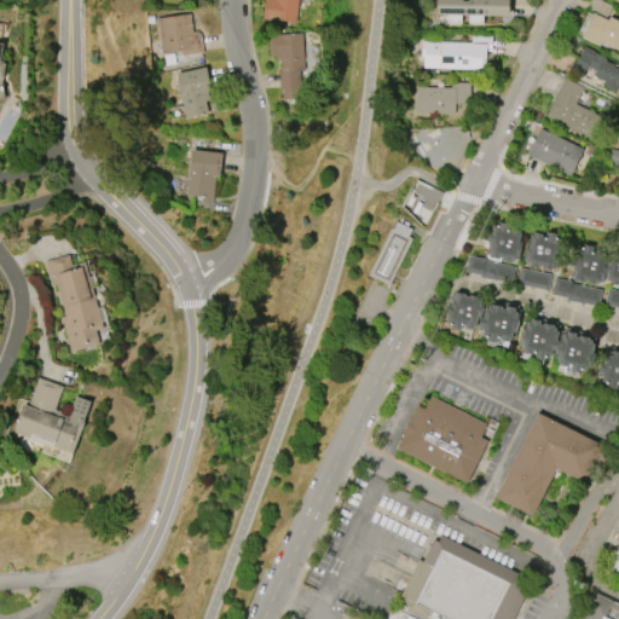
[(298,0),(296,22),(262,18),(264,0),(298,0)]
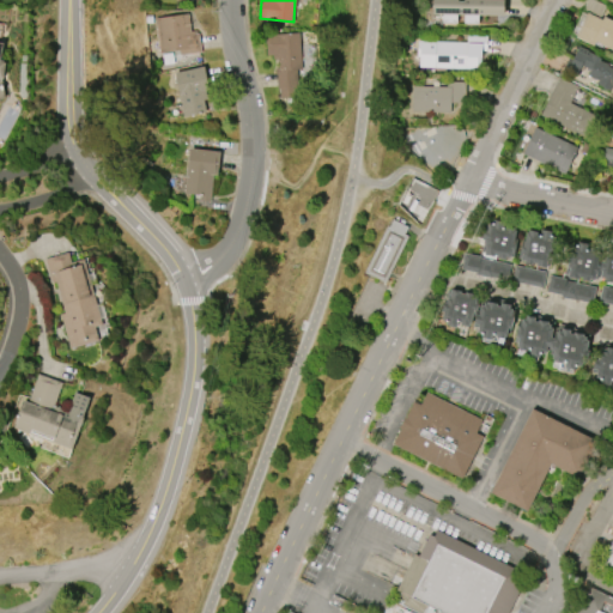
[(465,0),(505,0),(504,16),(432,13),(432,0),(459,0),(459,1),(465,1),(465,0)]
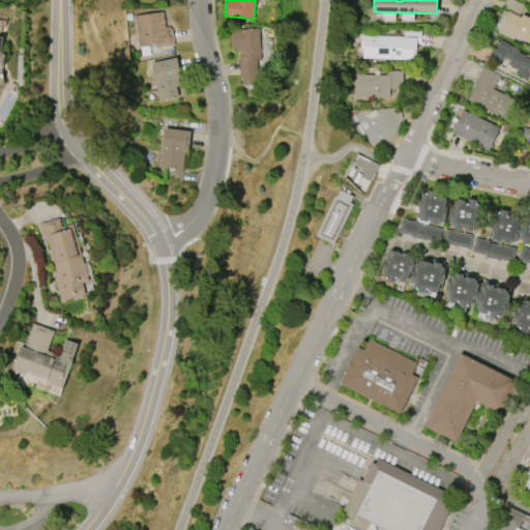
[(529,18),(529,43),(514,36),(513,39),(498,32),(499,31),(495,29),(508,0),(513,0),(523,4),(518,16),(521,18),(522,15),(529,18)]
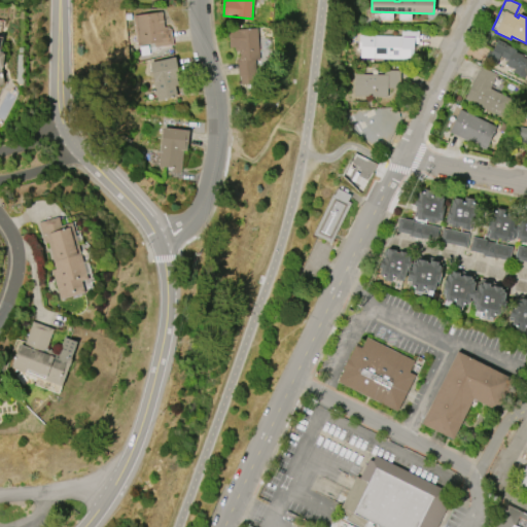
[(132,15),(162,11),(164,27),(168,26),(169,29),(171,29),(173,44),(154,47),(153,42),(136,44),(132,15)]
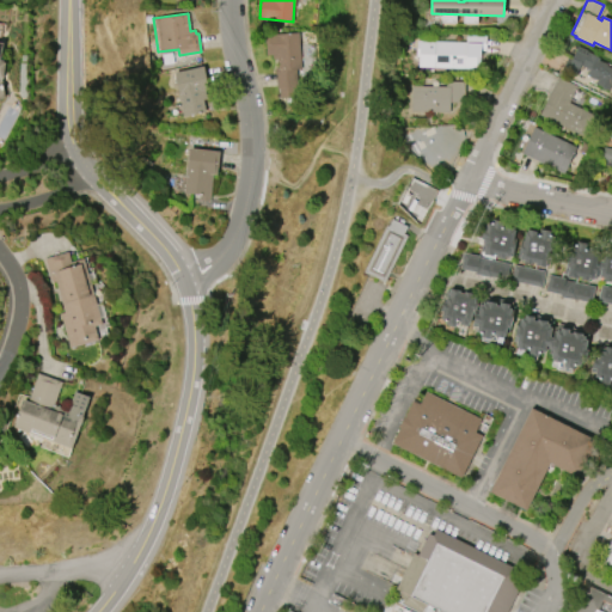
[(299,32),(303,69),(297,69),(299,97),(280,98),(279,89),(277,89),(275,68),(277,67),(277,59),(273,60),(271,55),(267,55),(264,36),(299,32)]
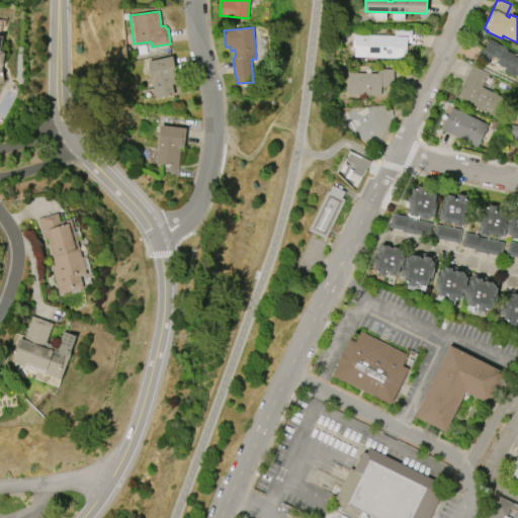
[(403,58),(353,57),(353,48),(352,48),(352,34),(394,35),(394,29),(412,30),(411,42),(407,42),(407,49),(404,49),(403,58)]
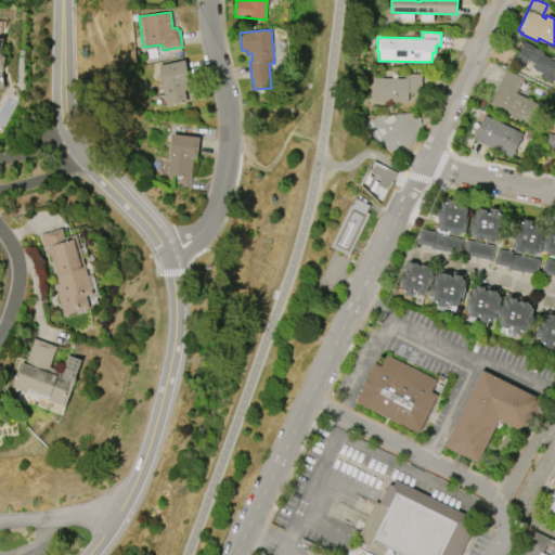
[(554,61),(554,77),(553,82),(540,76),(542,73),(532,68),(534,63),(527,60),(523,68),(510,63),(514,53),(519,54),(525,42),(532,46),(532,47),(544,52),(543,54),(549,57),(549,59),(554,61)]
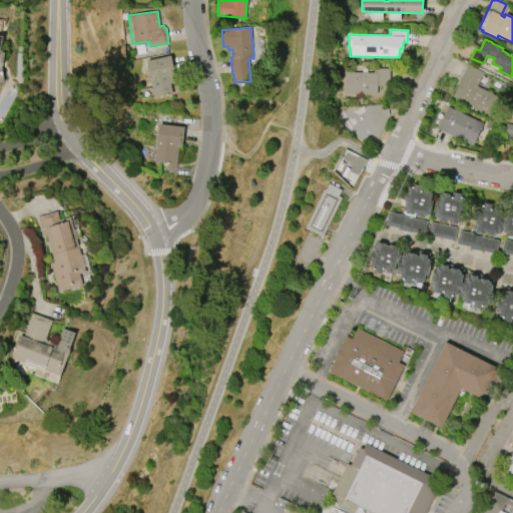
[(153,98),(145,61),(170,56),(174,75),(171,75),(173,83),(169,83),(171,94),(153,98)]
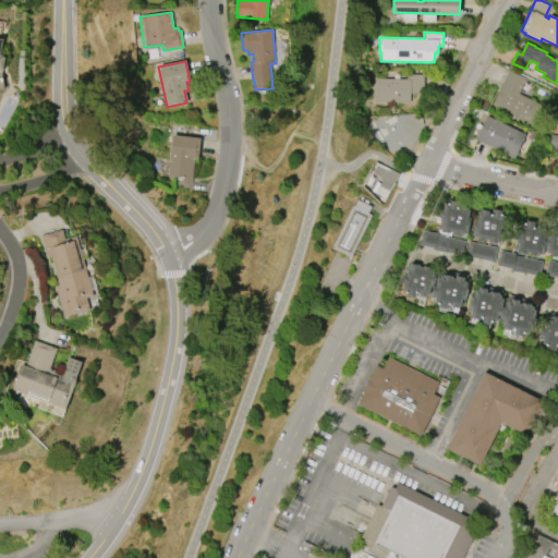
[(533,124),(492,105),(509,70),(525,79),(519,94),(543,105),(533,124)]
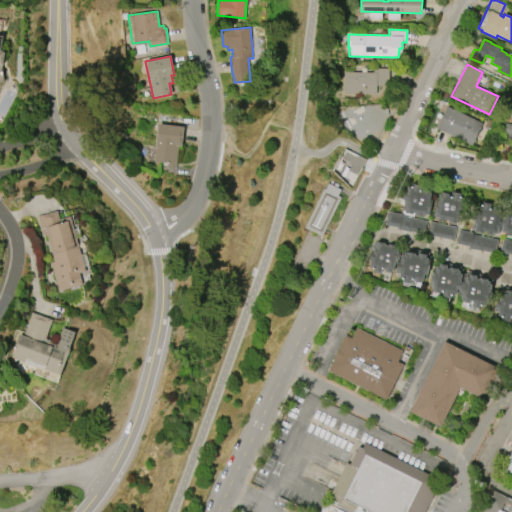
[(376,93),(344,92),(344,71),(373,72),(373,68),(388,68),(388,85),(376,85),(376,93)]
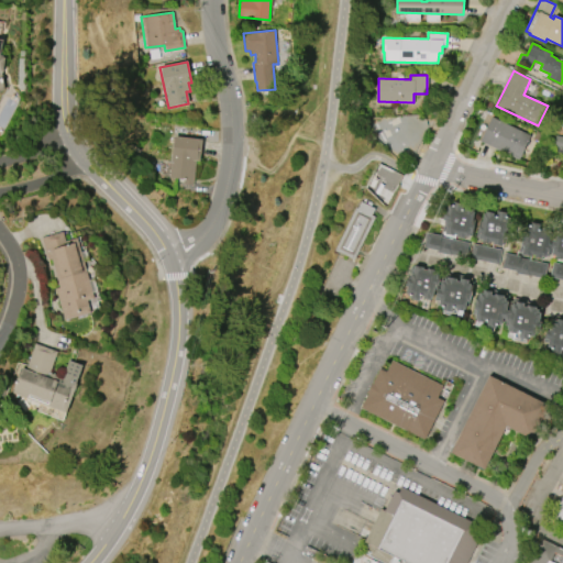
[(518,159),(481,141),(492,117),(530,136),(518,159)]
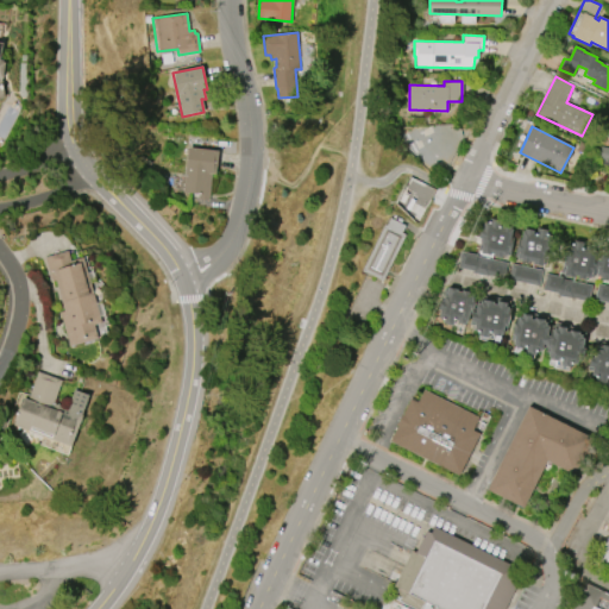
[(188,148),(218,151),(215,175),(212,174),(208,201),(196,200),(198,194),(182,192),(188,148)]
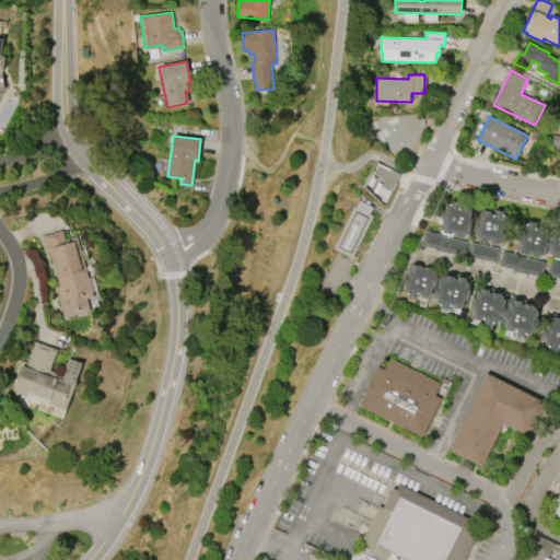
[(559,152),(550,151),(553,136),(559,136),(559,152)]
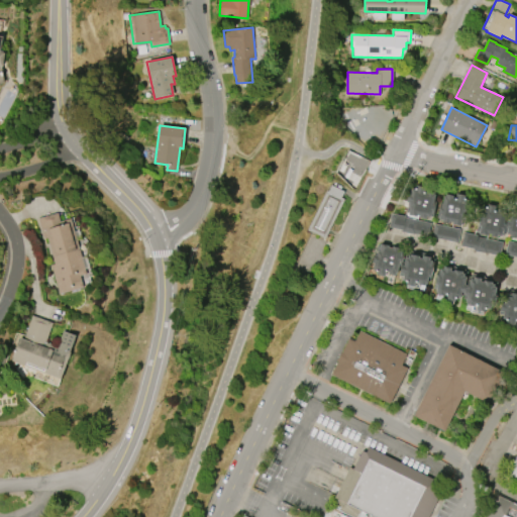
[(307,229),(326,191),(328,191),(331,185),(344,192),(341,198),(344,199),(325,238),(307,229)]
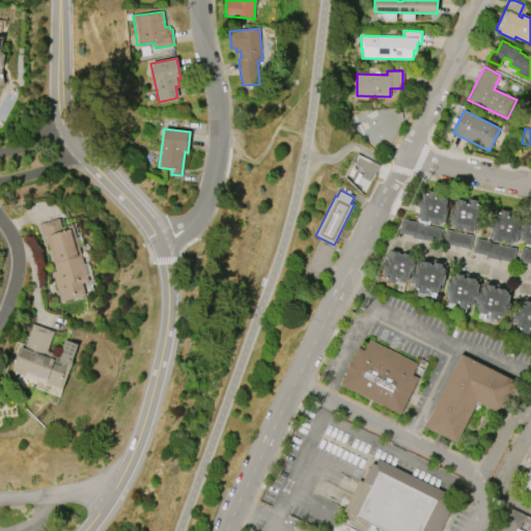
[(419,221),(420,219),(417,219),(419,208),(417,208),(419,200),(421,200),(422,194),(425,195),(426,191),(437,193),(436,198),(439,198),(440,195),(446,197),(445,200),(448,200),(445,212),(447,213),(445,224),(438,223),(438,225),(430,224),(431,222),(428,221),(427,223),(419,221)]
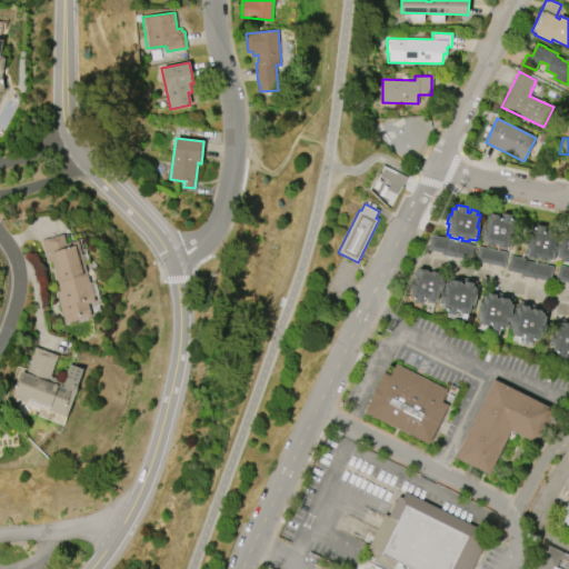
[(516,221),(512,241),(509,241),(507,249),(498,247),(498,245),(495,243),(493,246),(488,245),(488,242),(483,242),(483,239),(481,239),(485,222),(488,223),(489,217),(491,217),(491,215),(499,216),(499,218),(501,218),(502,213),(512,215),(511,220),(516,221)]
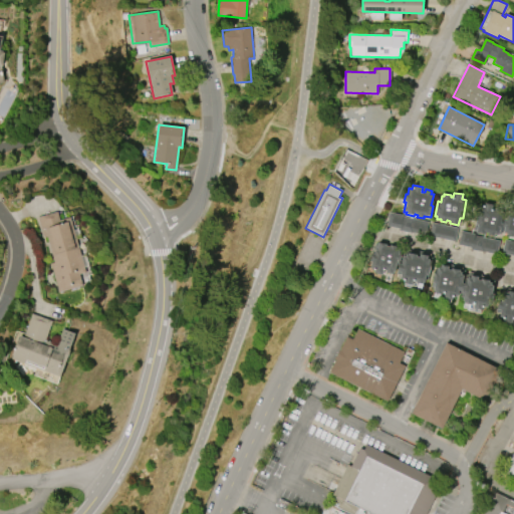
[(476,232),(478,225),(476,225),(477,220),(475,219),(476,212),(478,212),(479,206),(484,206),(484,203),(493,205),(492,210),(495,210),(495,208),(504,209),(501,224),(503,224),(504,220),(506,221),(508,211),(510,211),(511,207),(513,207),(513,235),(513,236),(507,235),(508,233),(501,232),(501,235),(494,233),(494,235),(489,234),(489,233),(485,232),(485,233),(476,232)]
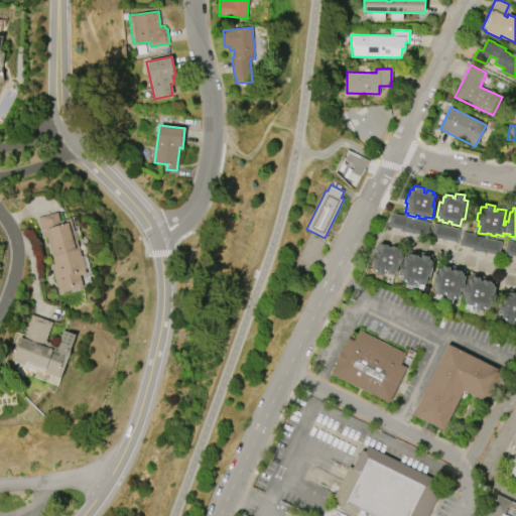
[(46,237),(43,238),(37,219),(57,213),(59,221),(72,218),(87,273),(81,275),(84,286),(58,293),(50,265),(53,264),(46,237)]
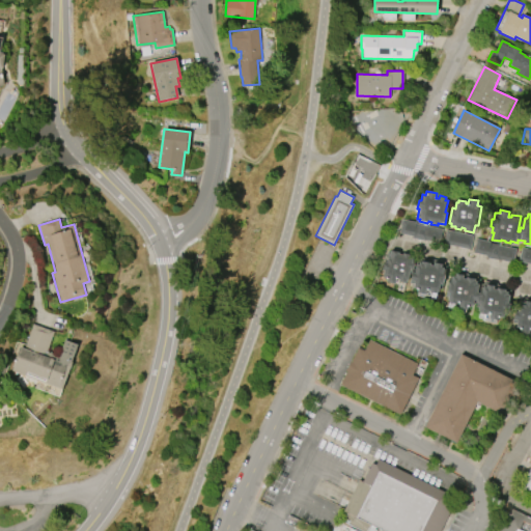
[(412,236),(399,233),(400,225),(398,225),(400,219),(415,222),(415,223),(441,229),(439,242),(425,240),(425,241),(412,238),(412,236)]
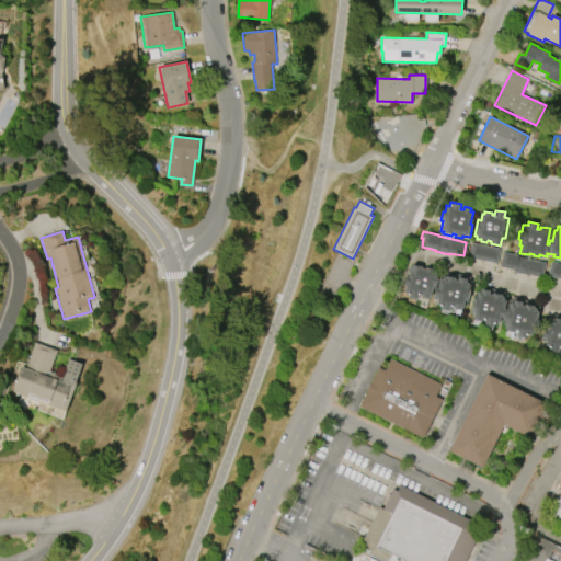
[(471,243),(500,249),(496,263),(468,258),(471,243)]
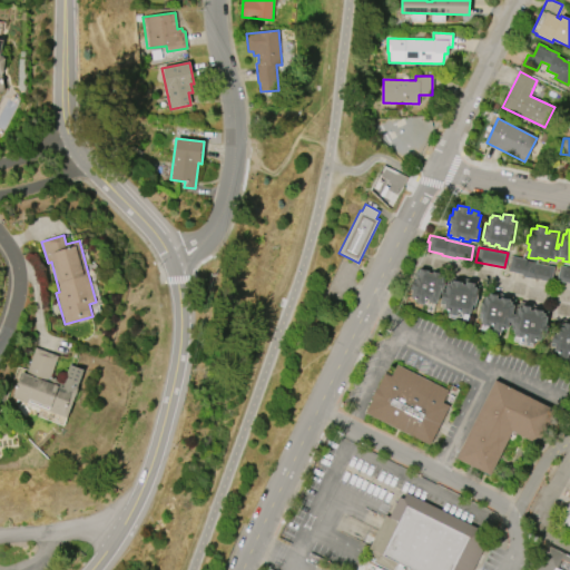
[(522,275),(508,272),(510,256),(527,259),(526,262),(553,267),(551,282),(537,278),(536,279),(521,276),(522,275)]
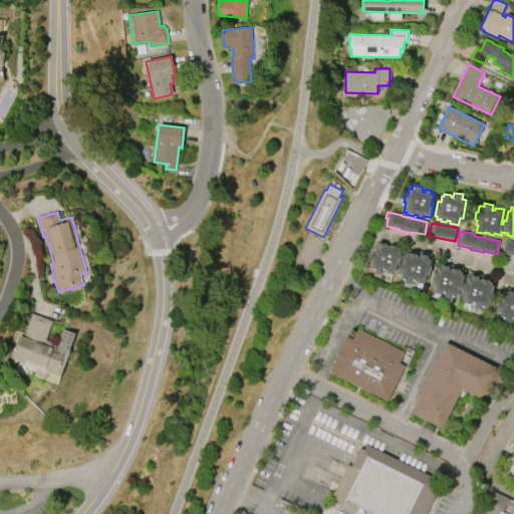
[(504,239),(513,241),(513,255),(502,253),(504,239)]
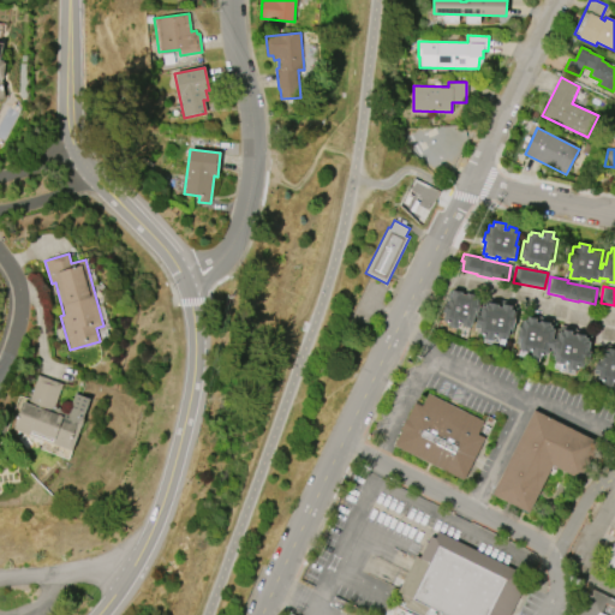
[(448,299),(451,299),(453,291),(463,292),(463,294),(467,296),(467,293),(473,294),(473,298),(477,298),(476,305),(478,306),(477,312),(475,311),(472,326),(470,326),(470,328),(461,327),(461,323),(459,323),(458,329),(447,327),(448,322),(443,321),(445,314),(443,312),(445,304),(448,304),(448,299)]
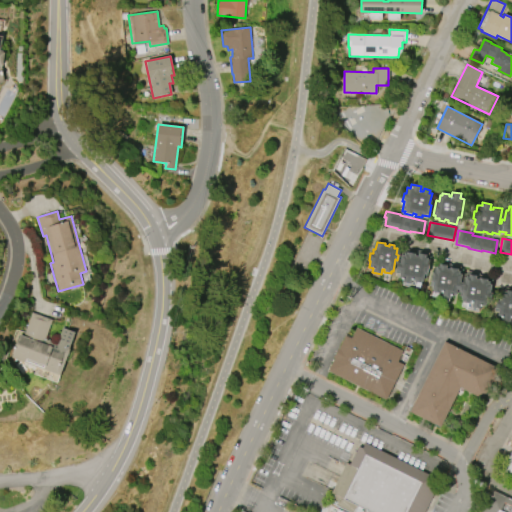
[(396,271),(398,263),(400,263),(402,256),(404,257),(405,254),(407,254),(408,252),(417,254),(416,256),(419,257),(420,254),(427,255),(426,258),(429,259),(427,265),(430,265),(428,275),(425,275),(424,282),(423,282),(422,284),(415,282),(415,281),(412,280),(411,284),(403,282),(403,279),(399,278),(400,271),(396,271)]
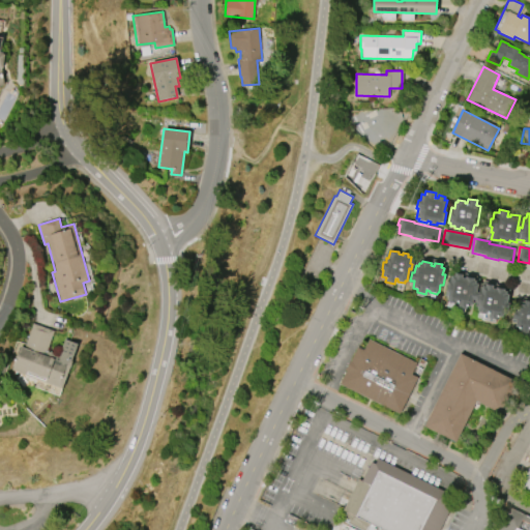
[(446,292),(449,282),(451,282),(452,276),(454,276),(455,273),(463,275),(463,278),(466,278),(466,276),(475,278),(474,281),(476,282),(476,284),(479,284),(477,292),(481,293),(483,287),(486,288),(487,285),(494,286),(493,289),(496,290),(496,288),(505,290),(504,292),(507,292),(506,295),(509,295),(507,303),(510,303),(508,312),(504,311),(502,317),(498,316),(497,320),(489,318),(490,314),(487,314),(486,315),(479,313),(479,311),(478,311),(480,303),(477,302),(477,301),(473,300),(472,306),(468,305),(467,310),(459,307),(459,303),(455,302),(455,303),(448,302),(449,300),(448,300),(449,293),(446,292)]
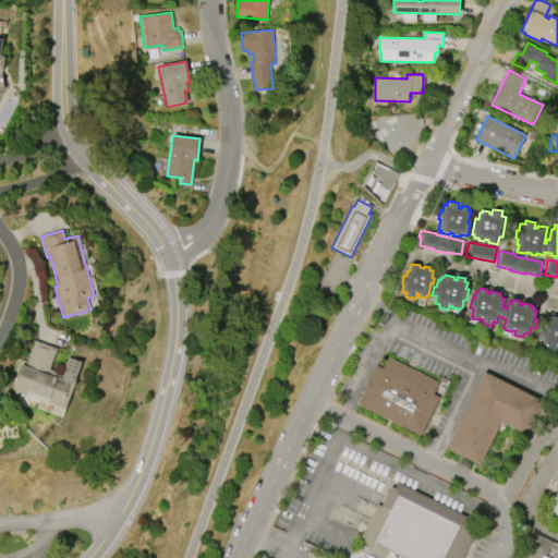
[(540,336),(541,328),(543,328),(544,320),(547,320),(548,318),(552,318),(552,316),(557,317),(557,346),(556,351),(546,349),(547,346),(543,344),(544,337),(540,336)]
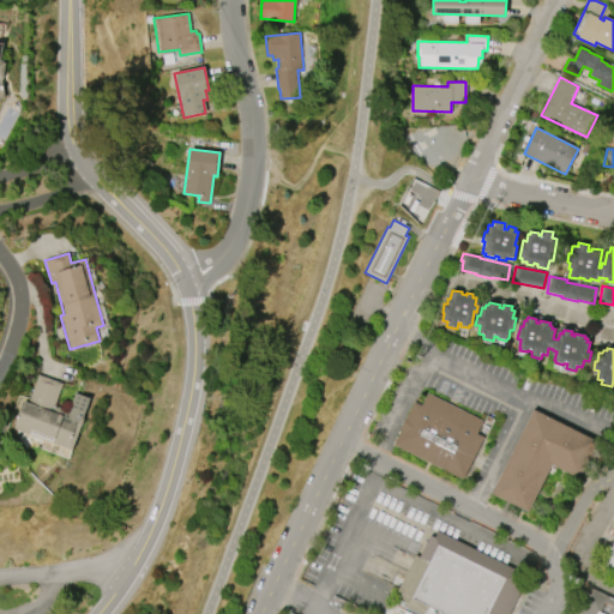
[(38,374),(62,384),(54,408),(68,413),(77,392),(91,398),(85,417),(86,417),(74,450),(14,428),(24,402),(28,404),(38,374)]
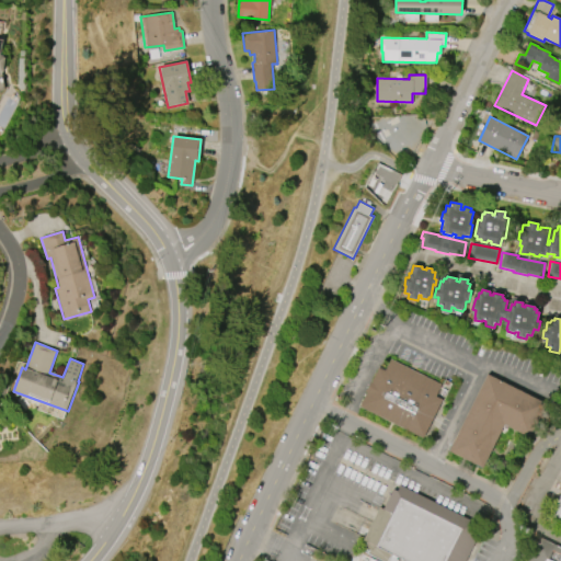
[(384,354),(359,407),(423,436),(448,385),(384,354)]
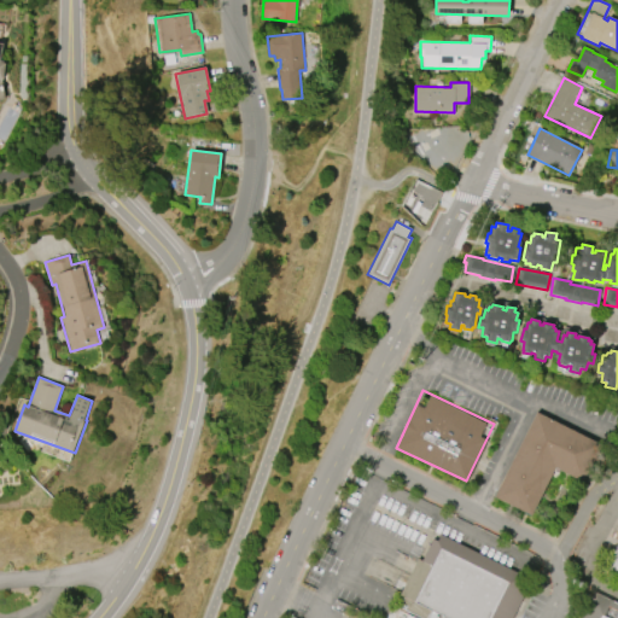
[(535,408),(494,495),(536,516),(558,470),(588,484),(607,443),(535,408)]
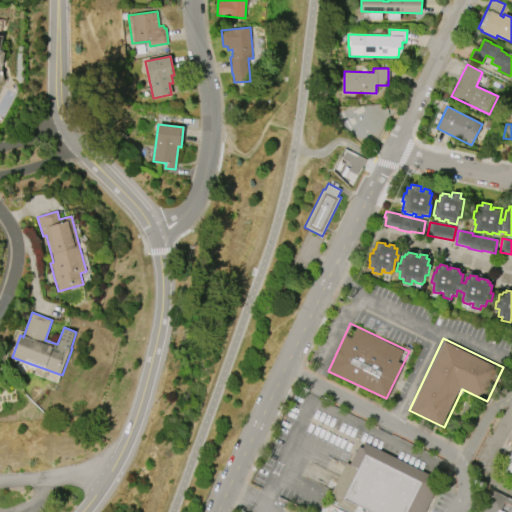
[(365,440),(334,501),(355,511),(428,511),(444,479),(365,440)]
